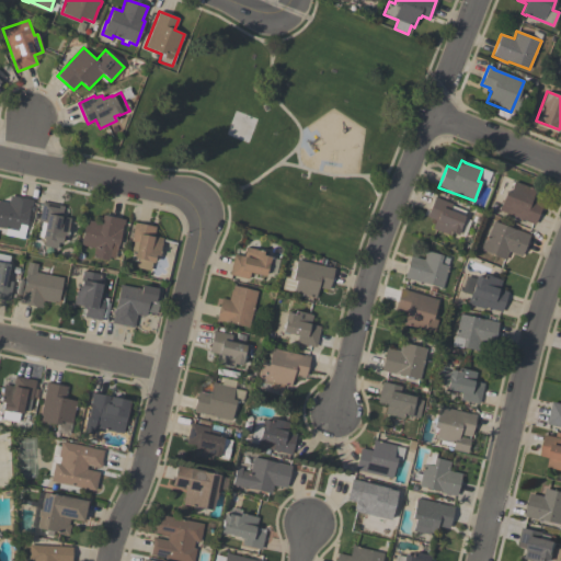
[(534,225),(499,212),(506,191),(511,193),(514,182),(536,190),(531,199),(542,204),(534,225)]
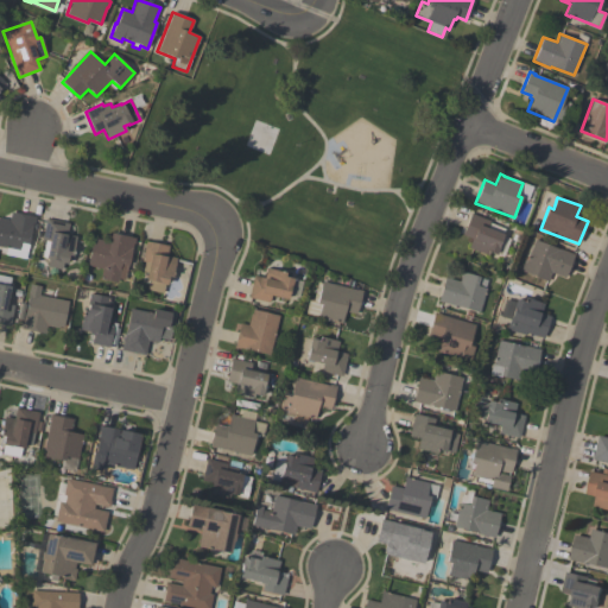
[(0,217),(10,220),(11,213),(36,217),(35,223),(33,223),(29,245),(21,244),(19,251),(0,247),(0,217)]
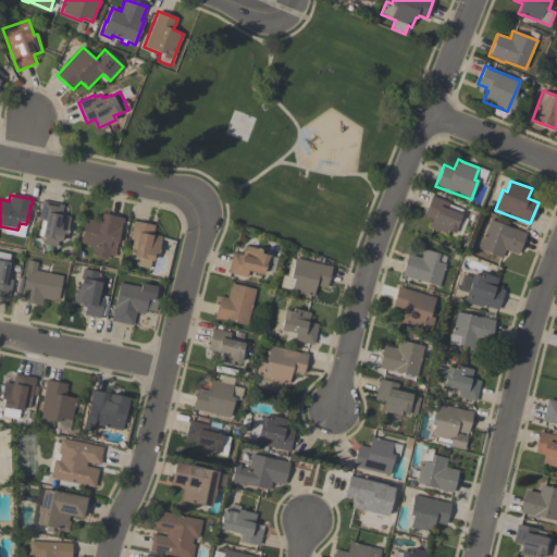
[(423,215),(431,196),(448,202),(448,205),(461,210),(460,214),(461,215),(457,225),(458,226),(455,234),(447,231),(446,234),(429,227),(432,219),(423,215)]
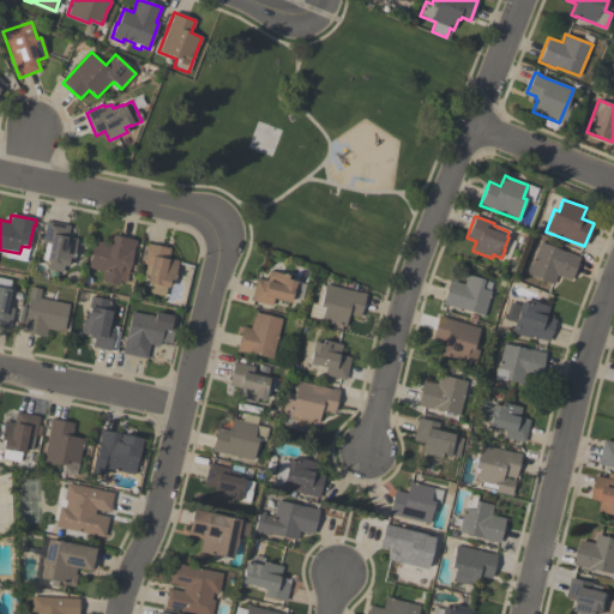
[(70,226),(67,238),(77,239),(73,259),(70,258),(67,266),(64,266),(62,272),(48,270),(49,263),(38,260),(43,242),(42,242),(46,221),(70,226)]
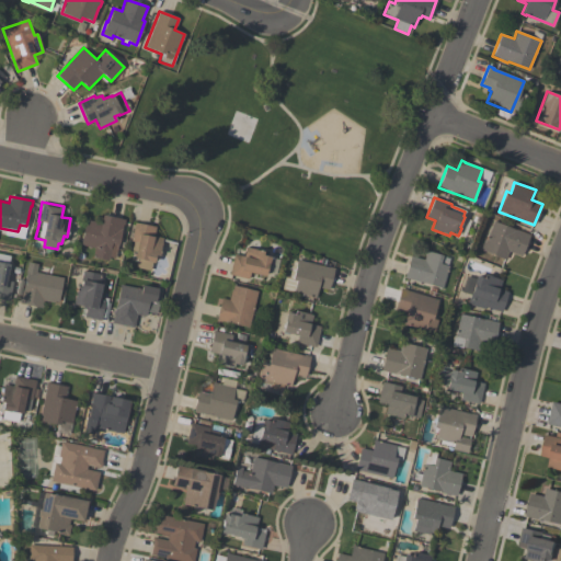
[(92,258),(94,248),(80,245),(86,220),(101,224),(102,216),(125,220),(124,226),(123,226),(118,245),(117,245),(115,259),(109,258),(107,261),(92,258)]
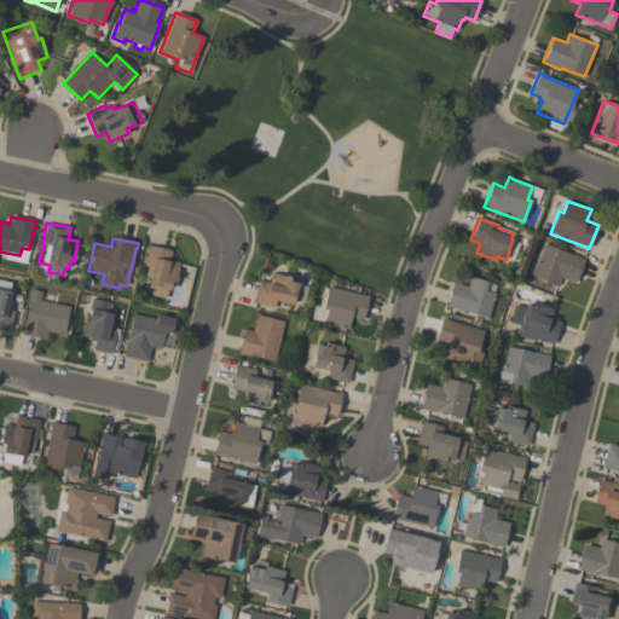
[(530,277),(533,266),(536,267),(544,244),(567,254),(567,253),(584,260),(576,284),(561,278),(557,288),(530,277)]
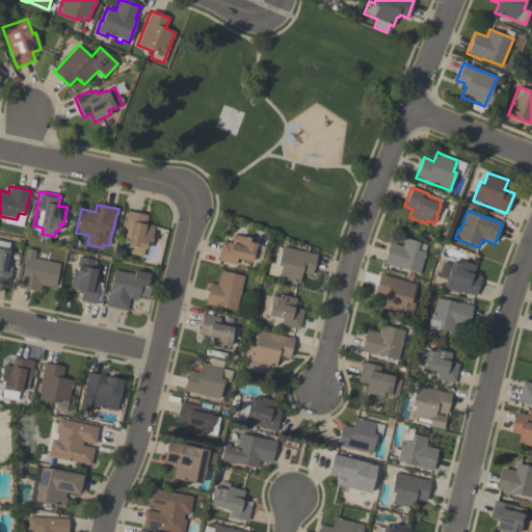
[(148,216),(145,224),(154,227),(151,243),(148,242),(145,250),(143,249),(142,257),(129,255),(130,246),(127,245),(128,239),(125,238),(127,230),(124,230),(127,212),(148,216)]
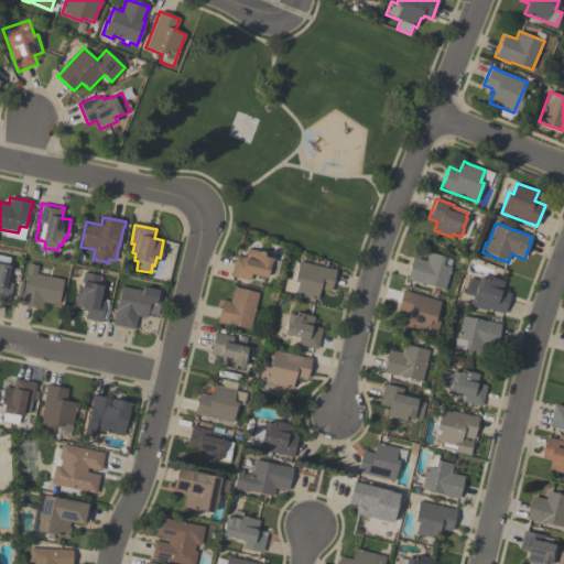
[(249,281),(230,277),(235,257),(246,259),(247,249),(264,253),(264,258),(272,259),(270,266),(267,278),(250,274),(249,281)]
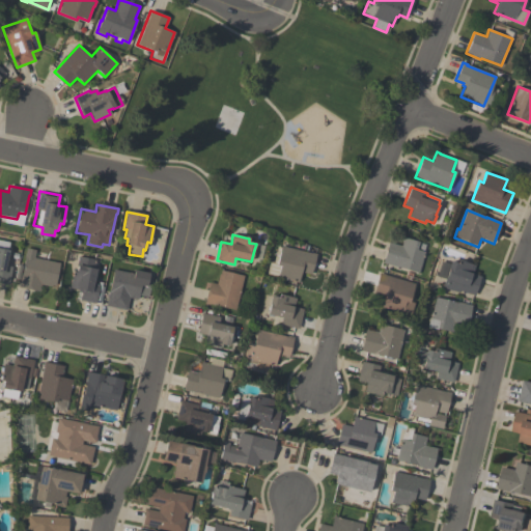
[(389,242),(401,246),(403,238),(419,243),(425,245),(423,251),(424,252),(418,273),(396,267),(396,268),(382,263),(389,242)]
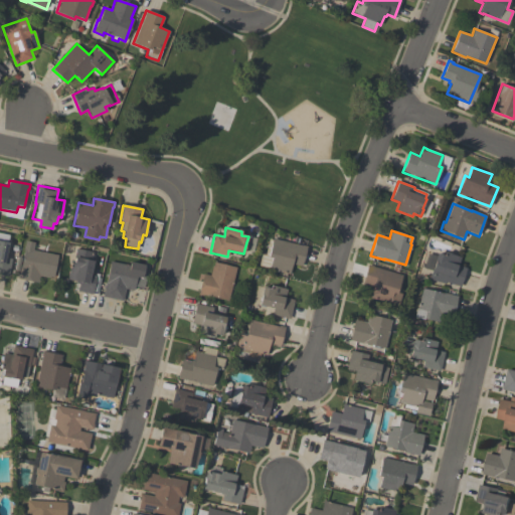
[(307,246),(302,267),(292,265),(289,275),(269,270),(269,269),(259,267),(262,254),(265,255),(269,239),(272,240),(272,238),(302,246),(302,245),(307,246)]
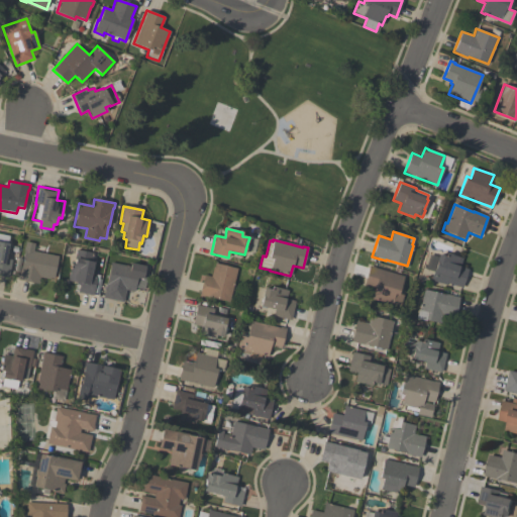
[(54,279),(50,279),(50,280),(38,277),(37,284),(17,280),(18,275),(19,275),(24,251),(23,251),(25,241),(34,243),(33,251),(59,256),(54,279)]
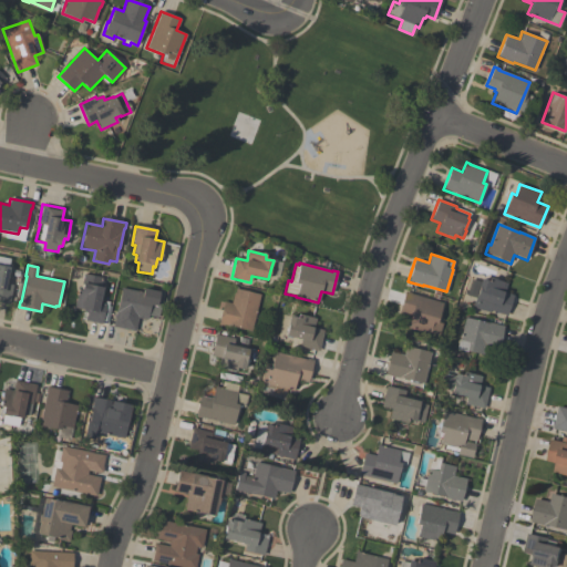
[(0,301),(0,266),(10,268),(7,284),(13,286),(9,305),(0,301)]
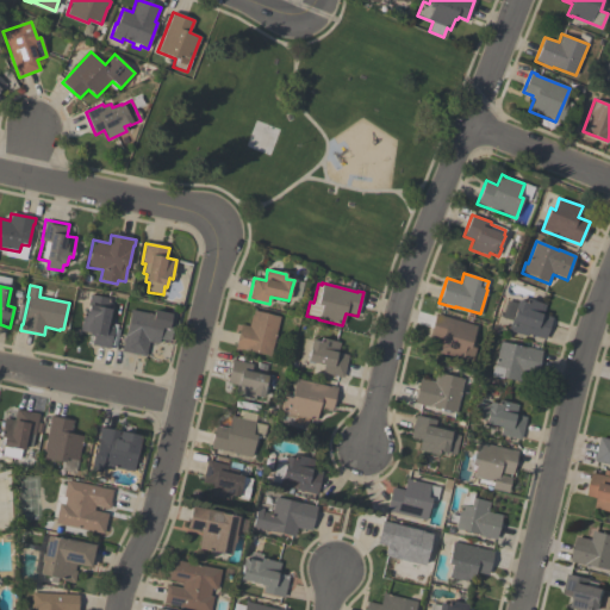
[(106,327),(113,328),(110,349),(92,346),(94,336),(89,335),(89,334),(79,331),(83,312),(87,313),(91,296),(110,299),(107,309),(110,310),(106,327)]
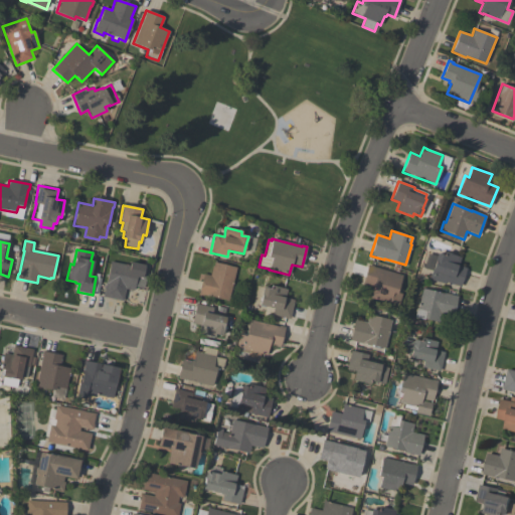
[(460,287),(446,283),(445,285),(428,280),(432,272),(422,269),(427,253),(436,256),(437,253),(444,255),(445,252),(461,258),(458,266),(466,269),(460,287)]
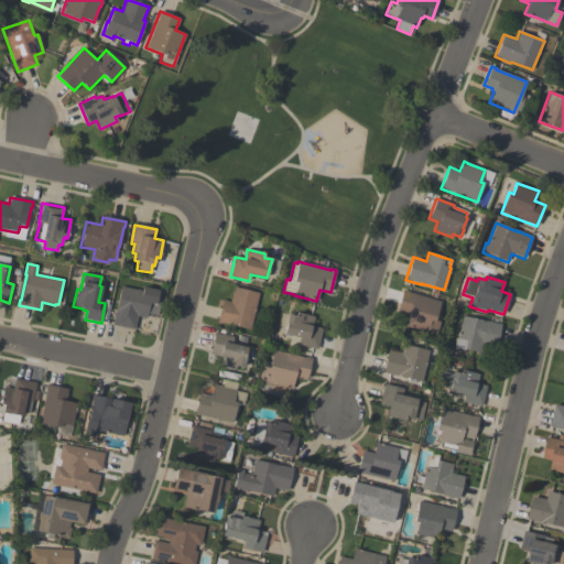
[(161,293),(156,316),(147,314),(145,318),(138,316),(134,331),(111,325),(115,310),(116,310),(120,288),(141,291),(142,288),(158,291),(158,292),(161,293)]
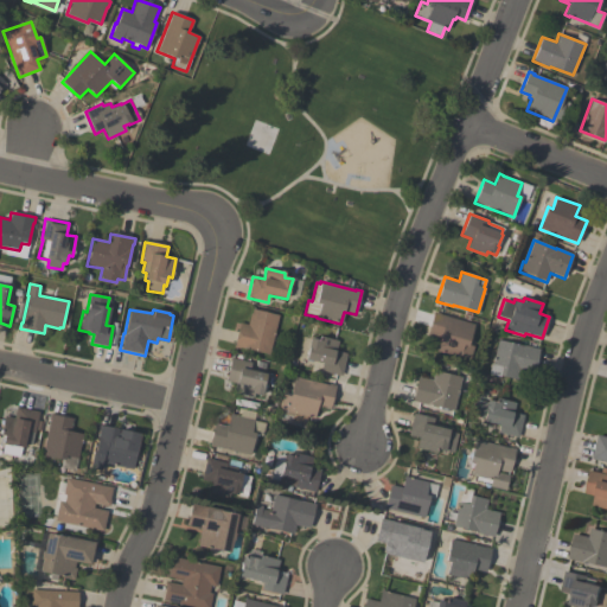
[(279,315),(269,355),(238,347),(237,349),(234,347),(240,323),(247,325),(250,313),(251,314),(253,310),(279,315)]
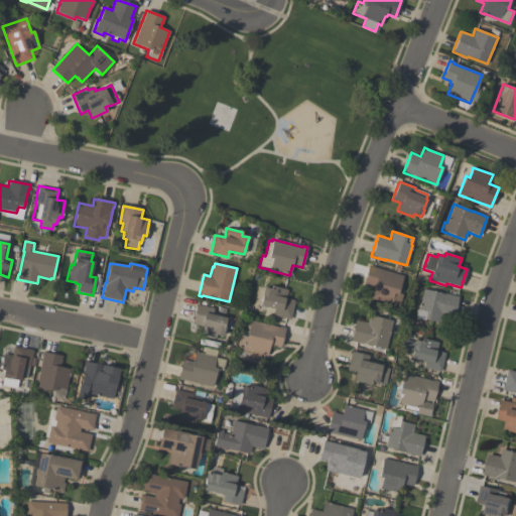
[(399,306),(391,303),(391,304),(370,298),(373,288),(363,285),(368,265),(374,267),(402,276),(397,293),(403,294),(399,306)]
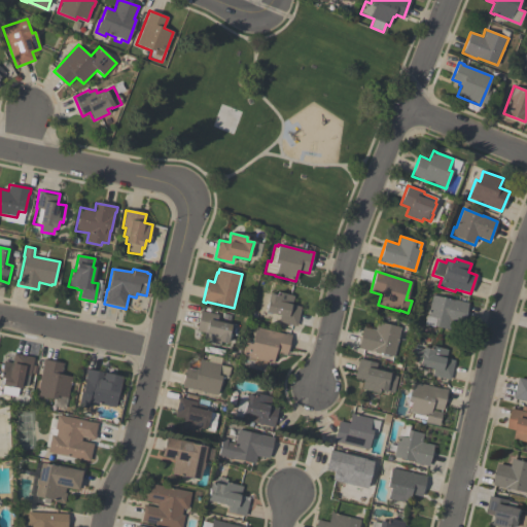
[(269,294),(276,295),(277,292),(293,296),(291,305),(301,307),(296,326),(278,322),(279,316),(266,313),(268,302),(267,302),(269,294)]
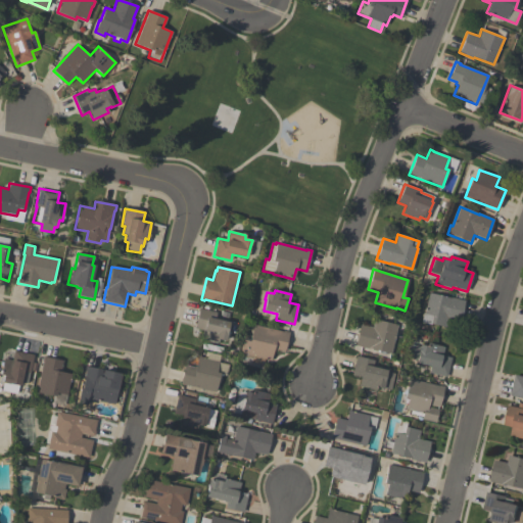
[(447,319),(445,327),(431,324),(431,325),(421,322),(423,313),(424,313),(428,293),(448,298),(448,297),(465,300),(460,322),(447,319)]
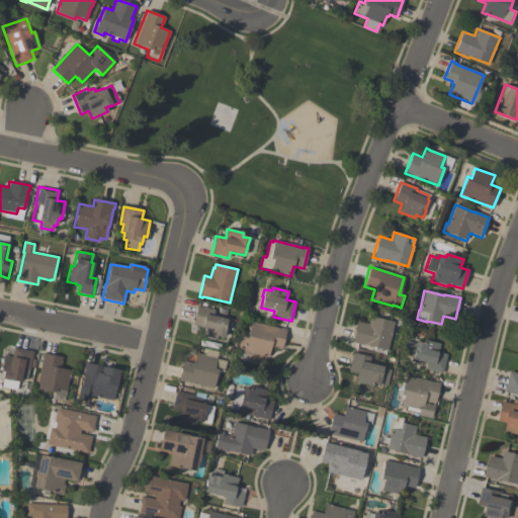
[(198,336),(200,328),(192,326),(197,306),(214,310),(213,317),(227,320),(224,331),(225,331),(224,338),(217,336),(216,340),(198,336)]
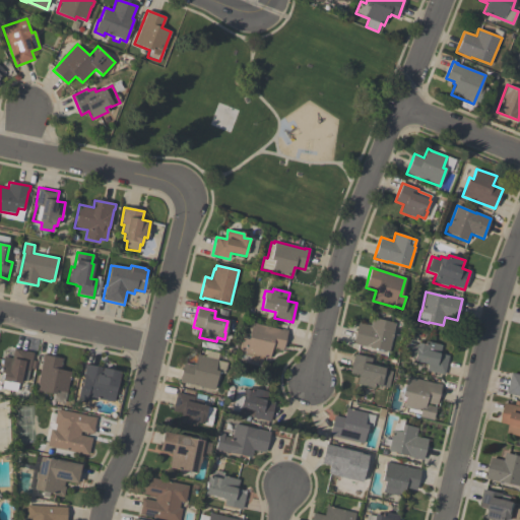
[(352,344),(358,323),(370,325),(372,318),(395,323),(388,352),(352,344)]
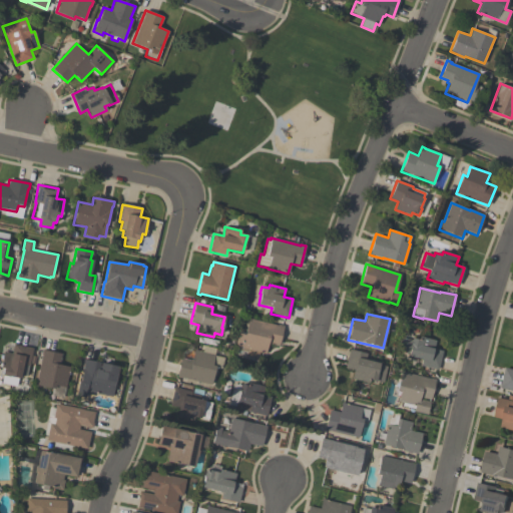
[(284,327),(280,345),(273,343),(272,345),(269,345),(266,355),(257,353),(255,358),(246,356),(247,352),(240,351),(241,349),(235,347),(238,334),(244,336),(248,319),(278,326),(278,325),(284,327)]
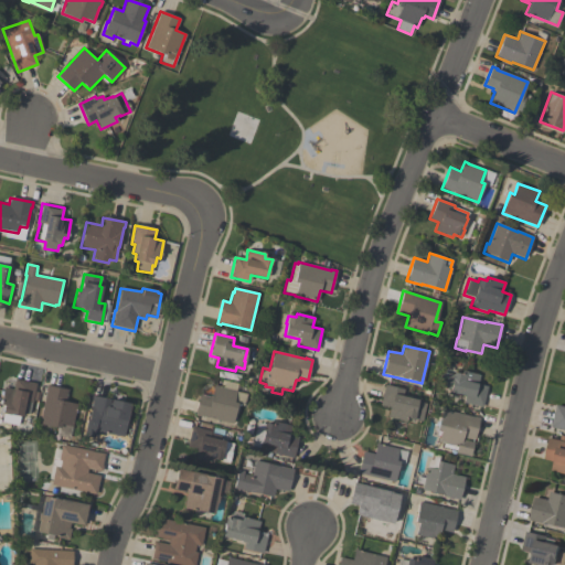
[(480,375),(478,384),(487,386),(482,407),(464,403),(465,395),(449,392),(450,390),(439,387),(444,372),(452,374),(452,373),(461,374),(462,371),(480,375)]
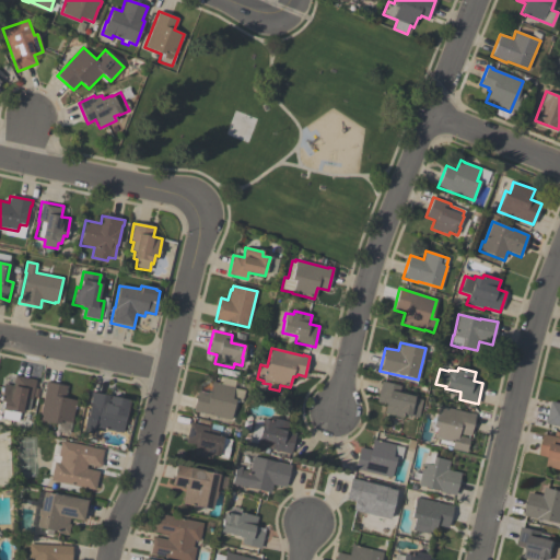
[(35,380),(30,410),(23,409),(22,413),(20,413),(18,421),(2,418),(3,410),(2,410),(3,403),(0,403),(3,384),(13,386),(14,376),(35,380)]
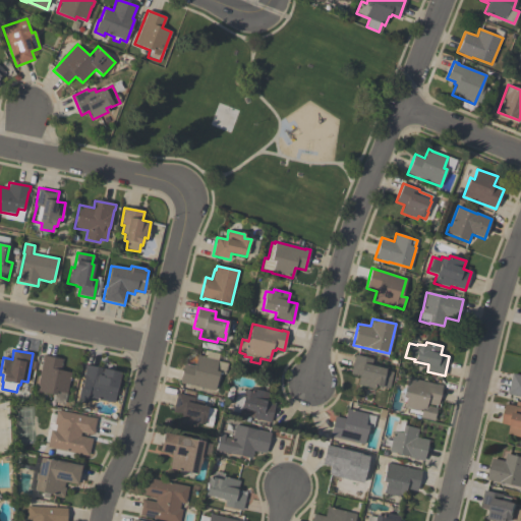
[(179,384),(183,364),(192,366),(192,364),(195,365),(197,355),(204,356),(204,357),(218,360),(216,371),(219,372),(215,391),(185,385),(179,384)]
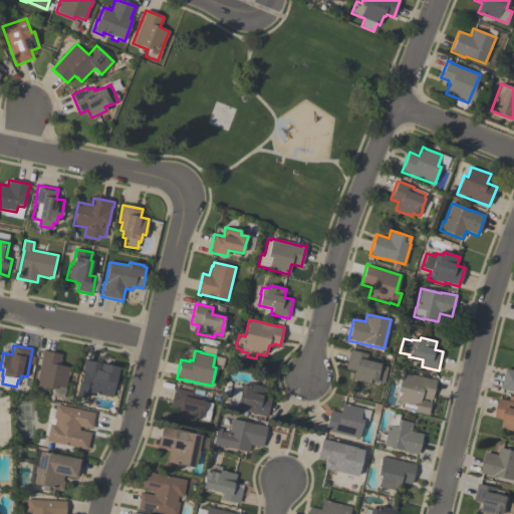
[(383,383),(376,382),(369,381),(368,384),(352,380),(354,371),(345,368),(349,350),(367,354),(365,361),(380,364),(380,365),(388,367),(383,383)]
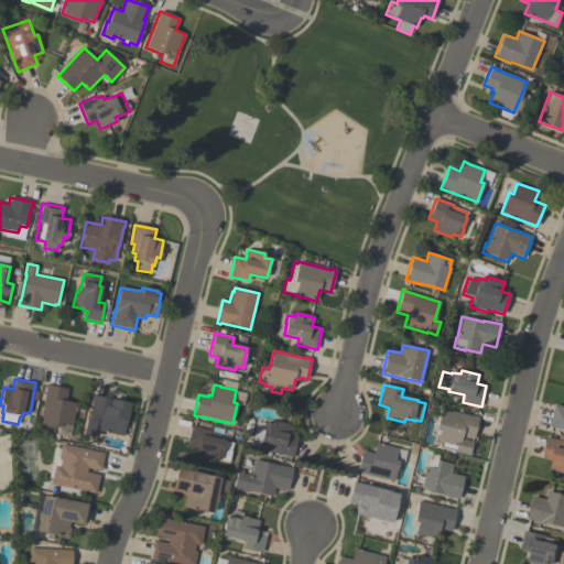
[(67,389),(65,400),(67,400),(66,402),(76,403),(72,426),(61,424),(61,429),(40,424),(46,391),(45,391),(46,386),(67,389)]
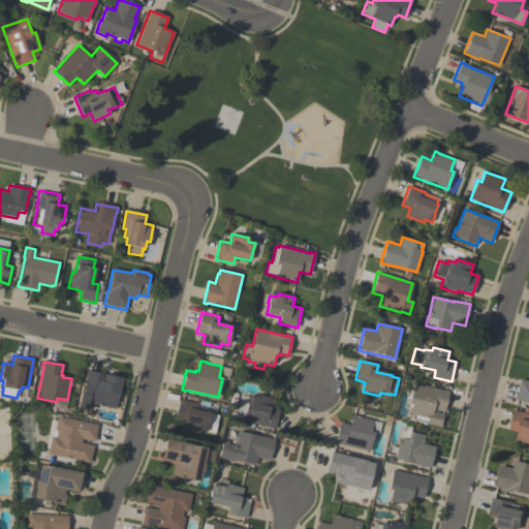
[(116,409),(90,403),(88,410),(79,408),(82,393),(84,393),(87,376),(86,376),(87,371),(122,378),(116,409)]
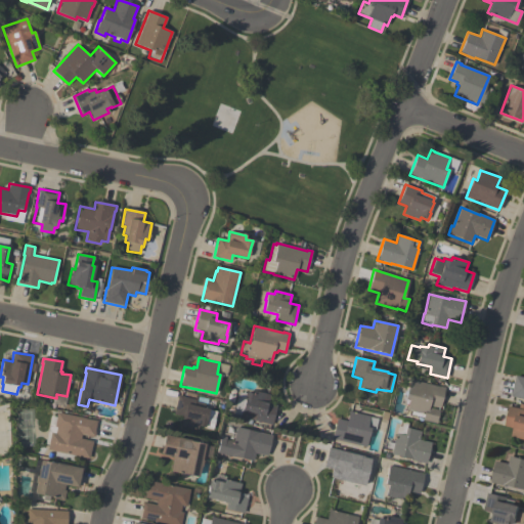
[(517,376),(523,377),(523,399),(512,397),(517,376)]
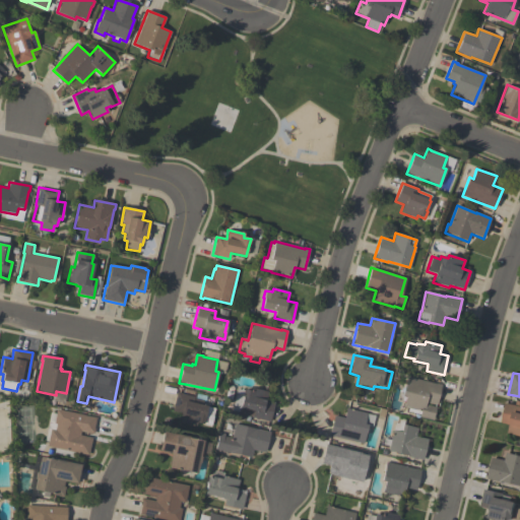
[(433,420),(418,417),(418,415),(407,413),(408,408),(403,407),(405,397),(402,396),(407,377),(436,384),(436,383),(442,385),(437,405),(426,403),(426,405),(436,407),(433,420)]
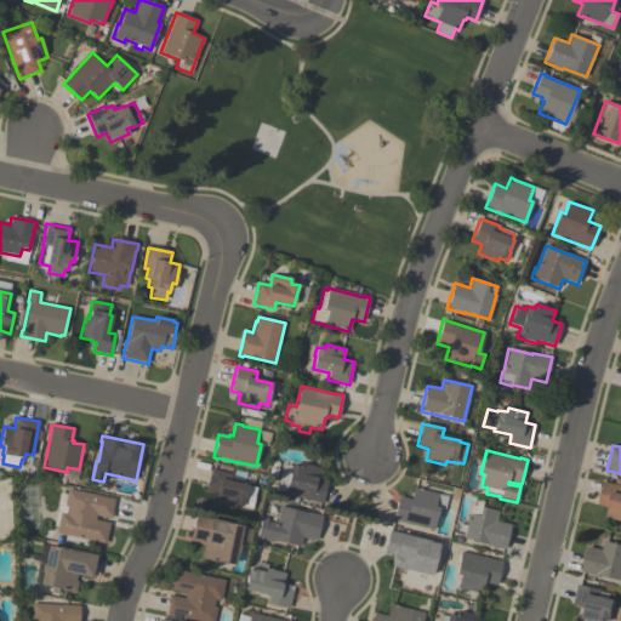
[(328,482),(323,503),(284,495),(285,493),(277,491),(283,465),(291,467),(291,465),(300,467),(300,463),(320,468),(318,479),(328,482)]
